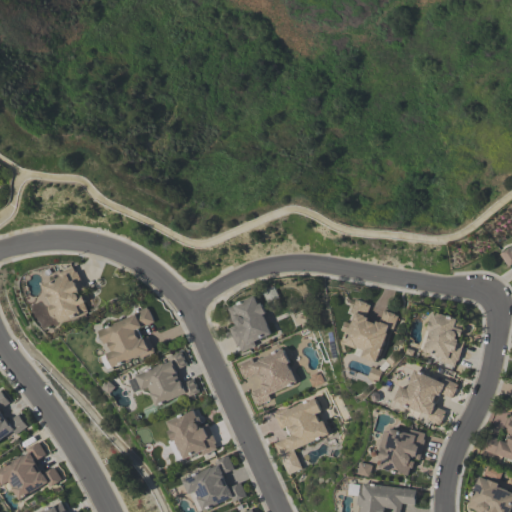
[(511,248),(510,250),(510,249),(500,255),(507,266),(511,263),(511,248)]
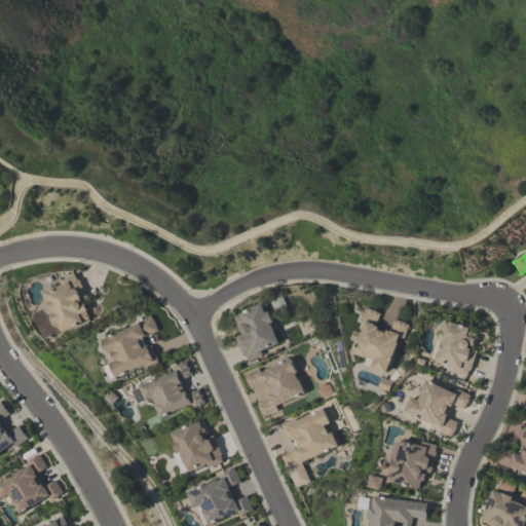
[(45,294),(64,287),(62,282),(76,275),(78,280),(80,279),(87,296),(81,299),(83,302),(81,303),(82,305),(85,304),(88,311),(87,311),(91,320),(63,332),(59,324),(57,325),(51,315),(54,314),(45,294)]
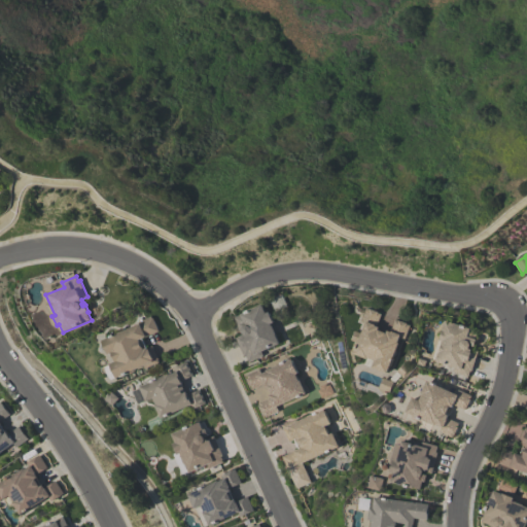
[(280,345),(262,353),(264,356),(249,362),(247,357),(245,357),(236,339),(244,335),(243,331),(241,332),(238,326),(239,325),(235,318),(262,306),(267,314),(270,313),(275,323),(272,325),(272,327),(273,326),(277,335),(276,336),(280,345)]
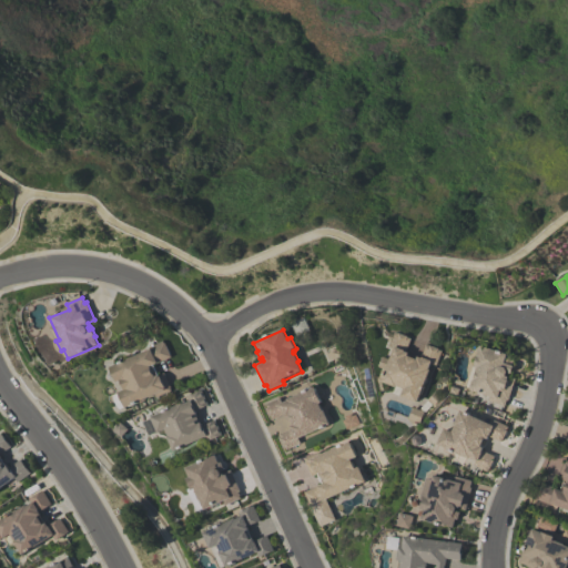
[(383,383),(388,371),(381,368),(384,358),(392,361),(396,350),(391,348),(396,333),(401,335),(401,334),(409,337),(409,338),(412,340),(407,353),(411,354),(409,357),(418,361),(419,357),(422,358),(426,345),(430,346),(439,350),(443,352),(437,366),(432,364),(429,371),(430,371),(428,377),(426,385),(425,385),(418,404),(402,397),(394,394),(396,388),(383,383)]
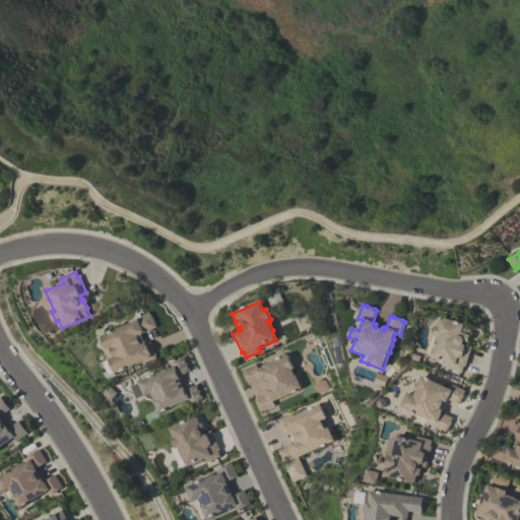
[(102,337),(138,321),(137,319),(150,313),(150,314),(151,314),(157,328),(138,336),(142,345),(151,341),(156,354),(157,358),(143,364),(142,362),(141,363),(141,364),(138,365),(136,365),(134,366),(133,368),(130,369),(128,368),(116,374),(110,360),(115,358),(111,349),(108,350),(102,337)]
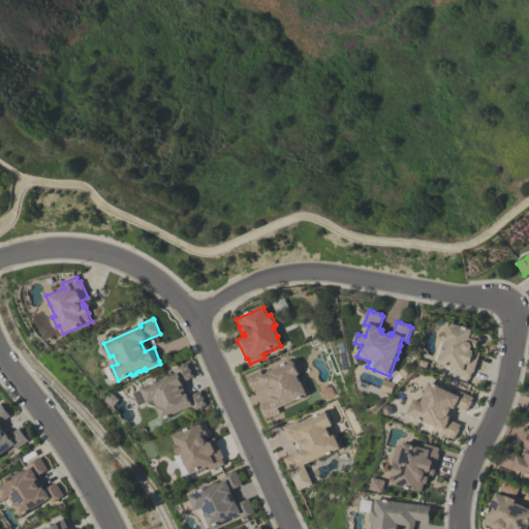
[(439,365),(445,344),(442,343),(443,342),(442,340),(443,335),(445,334),(448,323),(480,333),(478,341),(479,342),(477,349),(474,348),(473,351),(481,353),(474,374),(473,373),(471,379),(456,374),(457,371),(439,365)]
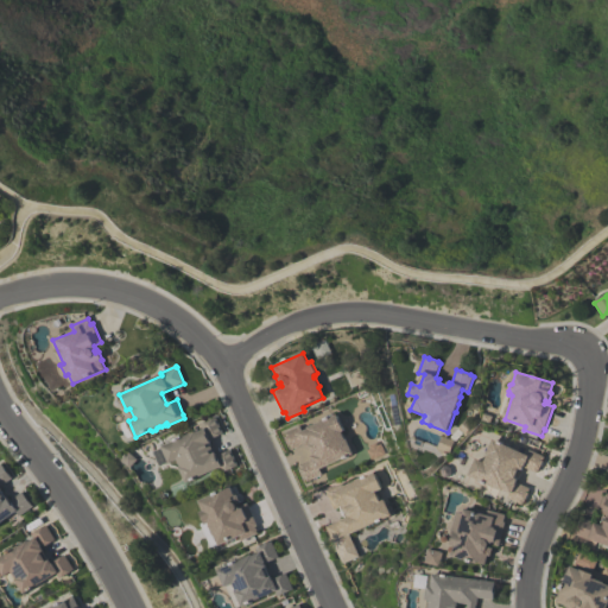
[(337,416),(344,432),(342,434),(346,439),(347,439),(354,456),(321,470),(322,475),(306,482),(305,479),(304,479),(301,470),(302,469),(299,466),(312,460),(311,456),(314,455),(310,448),(308,449),(306,444),(293,450),(291,447),(290,447),(286,438),(287,437),(285,434),(298,428),(302,434),(309,430),(308,429),(316,425),(317,423),(322,420),(324,422),(337,416)]
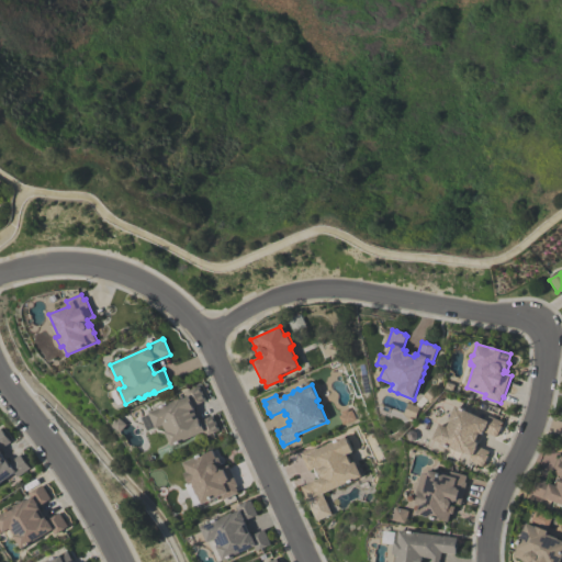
[(221,431),(205,438),(204,434),(172,447),(166,434),(167,433),(164,426),(156,429),(156,428),(148,433),(142,417),(168,405),(168,404),(173,402),(175,403),(181,400),(179,395),(200,385),(206,402),(193,407),(200,422),(214,416),(221,431)]
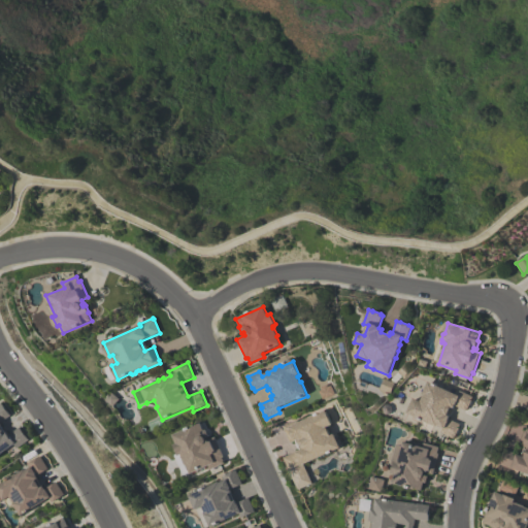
[(454,439),(440,433),(442,429),(437,427),(437,428),(407,415),(414,399),(421,403),(424,396),(423,396),(429,383),(458,396),(460,392),(473,397),(471,401),(472,402),(468,409),(467,411),(456,407),(454,410),(452,408),(449,417),(451,418),(450,420),(460,425),(459,429),(456,436),(455,436),(454,439)]
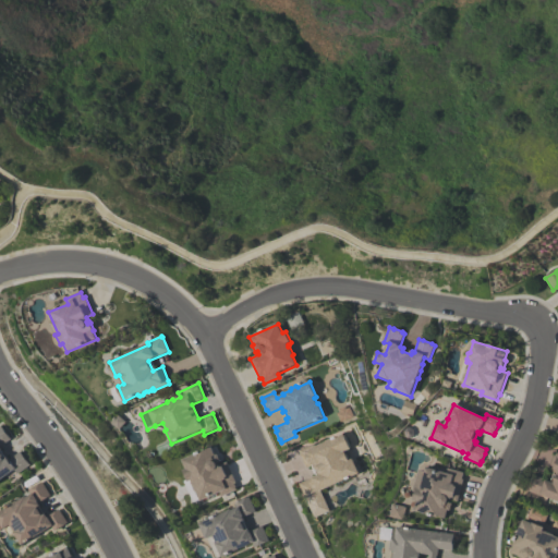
[(32,466),(20,475),(17,471),(0,483),(0,427),(2,426),(12,440),(1,448),(4,451),(2,453),(8,460),(10,459),(11,461),(22,452),(32,466)]
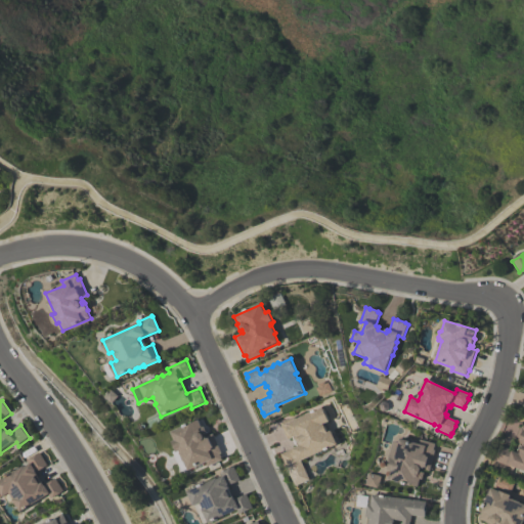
[(281,454),(300,446),(296,436),(288,440),(281,427),(282,426),(281,424),(296,417),(297,420),(298,420),(298,419),(301,417),(303,418),(306,416),(306,413),(309,412),(311,413),(323,408),(330,423),(323,425),(328,433),(331,431),(338,445),(302,462),(310,480),(296,486),(296,485),(295,485),(281,454)]
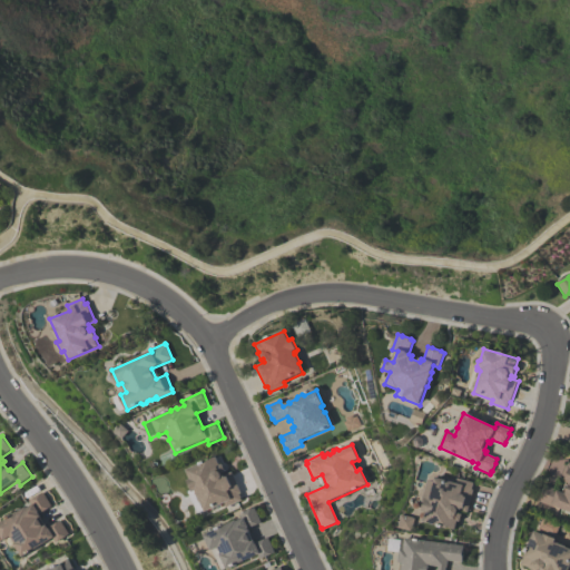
[(243,501),(226,508),(225,504),(205,512),(200,502),(200,503),(196,494),(197,493),(196,491),(193,493),(192,490),(189,490),(188,485),(188,483),(187,481),(190,480),(186,470),(216,458),(219,465),(223,464),(225,472),(222,473),(223,477),(233,472),(242,493),(239,494),(243,501)]
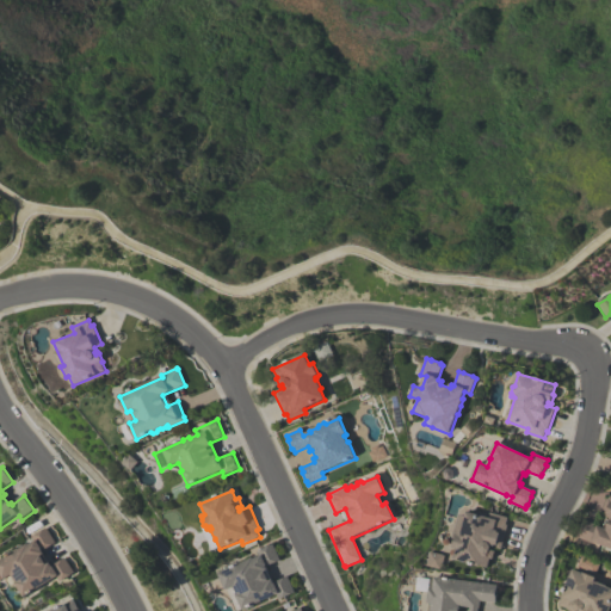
[(610,553),(610,503),(608,501),(600,525),(585,520),(578,542),(610,553)]
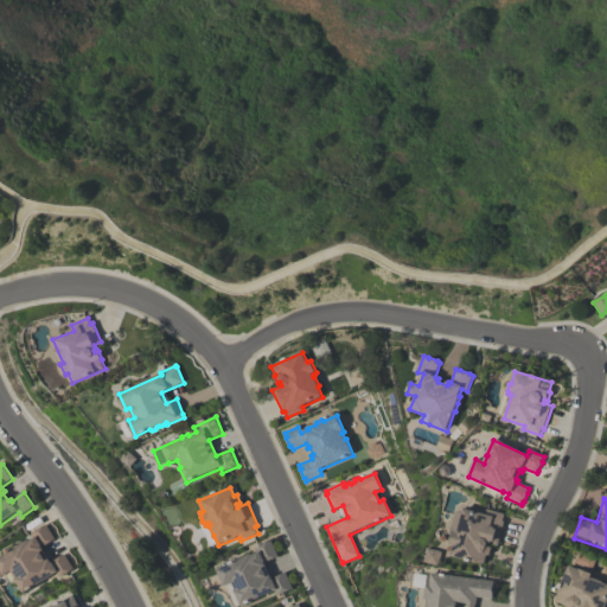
[(505,515),(504,522),(505,523),(498,547),(490,544),(489,548),(492,549),(490,556),(487,556),(485,566),(452,557),(454,547),(451,547),(453,535),(451,535),(457,512),(462,515),(464,510),(486,516),(487,510),(505,515)]
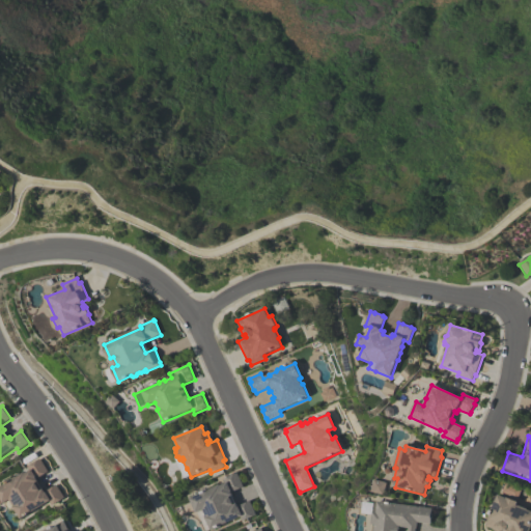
[(6,505),(0,495),(0,490),(14,481),(14,480),(20,476),(21,478),(27,474),(27,475),(32,472),(29,467),(42,459),(50,473),(38,479),(40,482),(38,484),(44,492),(46,491),(47,493),(58,485),(66,499),(53,507),(51,503),(24,520),(17,507),(14,501),(6,505)]
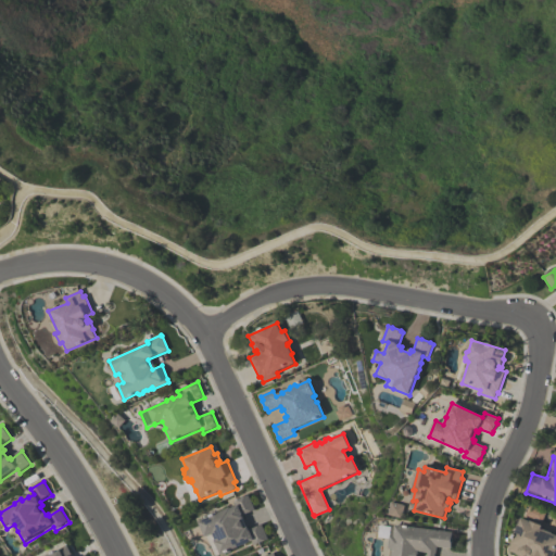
[(199,522),(216,515),(216,514),(223,510),(223,512),(230,508),(231,509),(237,507),(235,502),(249,495),(255,510),(242,516),(244,519),(243,520),(247,529),(248,528),(249,530),(262,525),(268,540),(254,546),(252,542),(222,555),(215,542),(216,542),(213,535),(206,539),(199,522)]
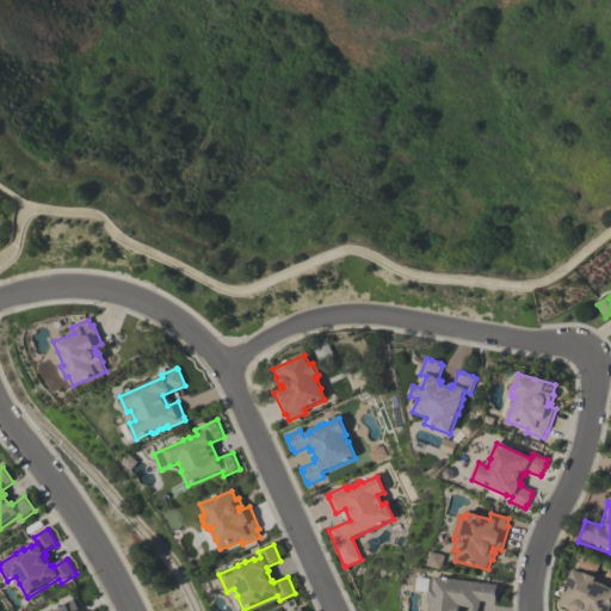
[(610,588),(610,606),(609,610),(569,610),(567,610),(559,606),(573,571),(582,574),(585,574),(586,573),(593,575),(593,578),(596,579),(594,582),(597,584),(597,582),(606,586),(606,587),(610,588)]
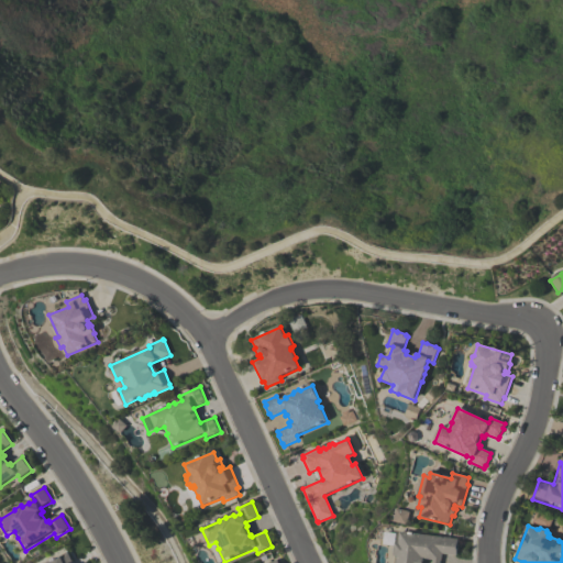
[(459,540),(457,544),(459,545),(456,556),(443,555),(442,562),(441,562),(440,562),(396,562),(397,556),(394,556),(395,544),(398,544),(400,532),(459,540)]
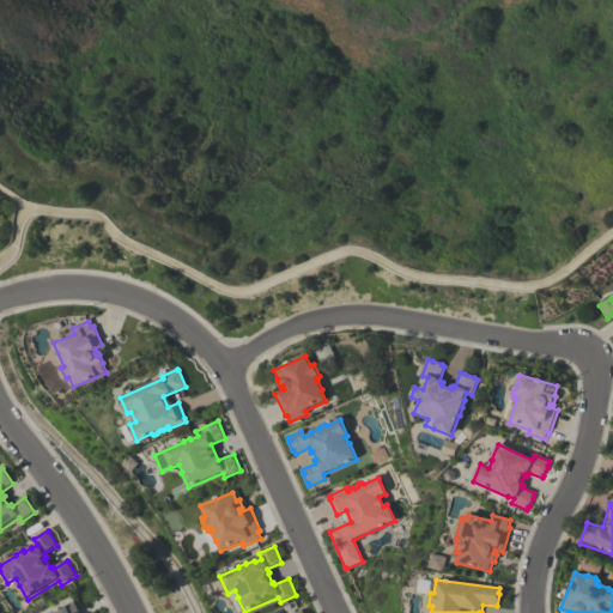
[(80,612),(77,602),(47,612),(80,612)]
